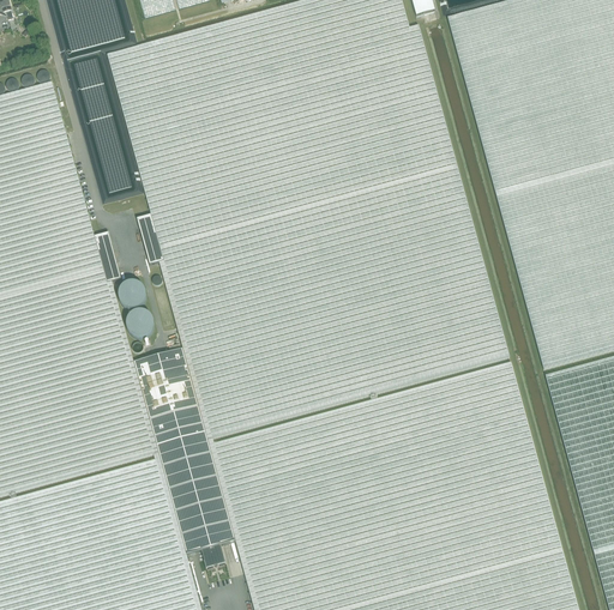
[(11,8),(8,0),(0,0),(0,1),(0,11),(2,12),(4,11),(6,10),(8,18),(13,17),(11,8)]
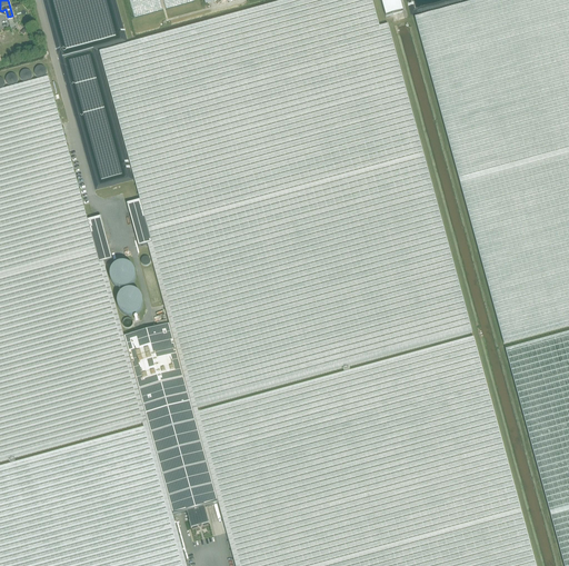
[(279,0),(99,49),(140,198),(137,199),(137,198),(127,201),(129,211),(130,211),(139,245),(148,242),(169,321),(192,405),(192,406),(218,500),(236,565),(536,565),(473,335),(201,409),(199,404),(472,329),(388,22),(379,25),(372,0),(279,0)]
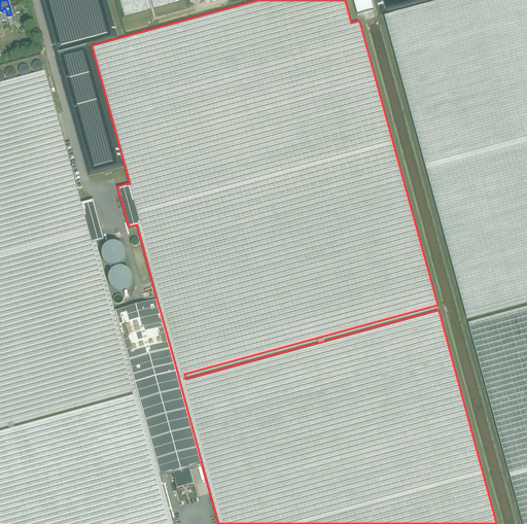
[(353,0),(357,12),(373,8),(371,0),(353,0)]
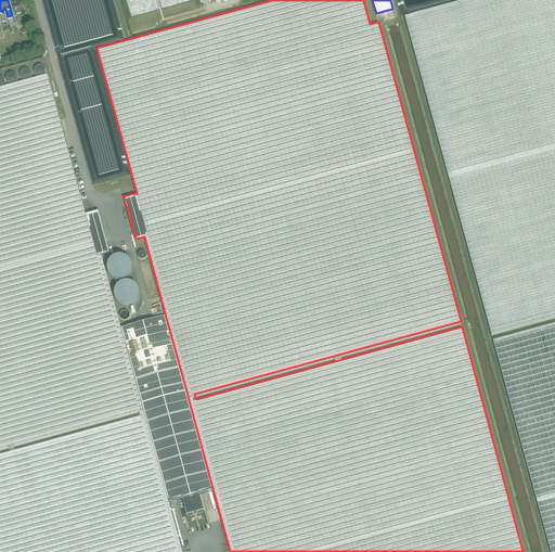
[(554,551),(554,0),(457,0),(404,14),(491,332),(554,315),(554,321),(493,338),(551,551),(554,551)]
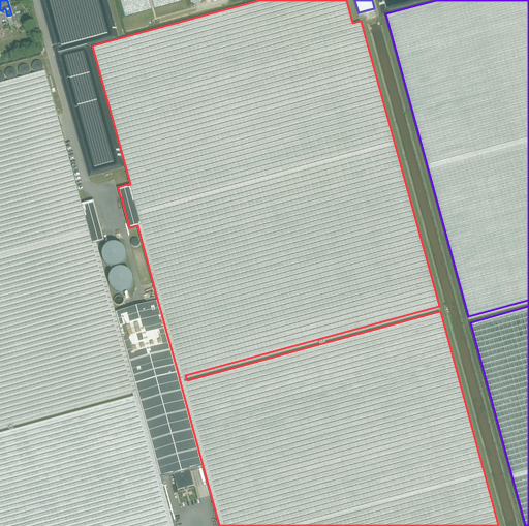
[(172,10),(169,2),(164,4),(165,6),(160,7),(161,12),(172,10)]
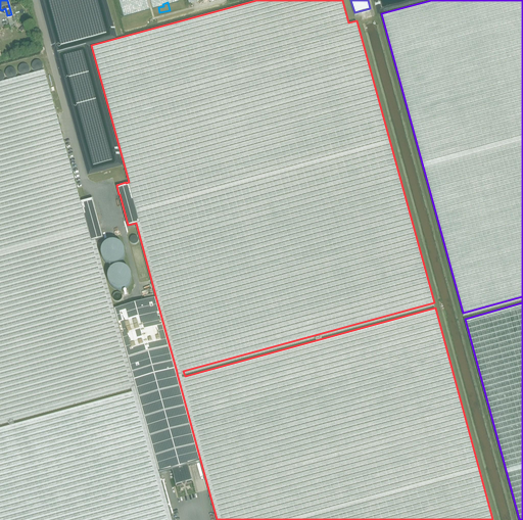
[(43,62),(43,61),(42,61),(42,60),(42,59),(41,58),(40,58),(40,57),(39,57),(39,56),(38,56),(37,56),(36,56),(35,56),(35,57),(34,57),(33,58),(32,59),(32,60),(31,60),(31,61),(31,62),(31,63),(31,64),(32,64),(32,65),(33,65),(33,66),(34,67),(35,67),(36,67),(36,68),(37,68),(38,67),(39,67),(40,67),(40,66),(41,66),(41,65),(42,65),(42,64),(42,63),(43,62)]
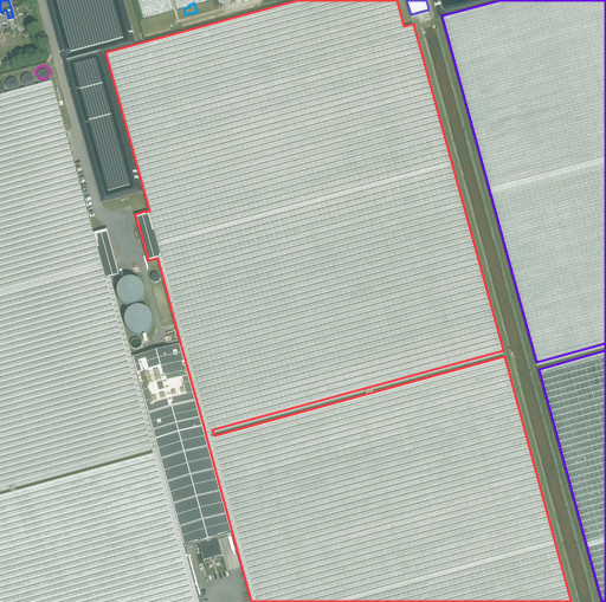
[(33,77),(33,76),(33,75),(33,73),(33,72),(32,72),(32,71),(31,71),(30,70),(28,70),(27,70),(26,70),(25,70),(24,70),(24,71),(23,71),(21,72),(21,73),(20,75),(20,76),(20,77),(20,78),(21,79),(21,81),(23,81),(23,82),(24,82),(25,83),(26,83),(27,83),(28,83),(30,83),(30,82),(31,82),(32,81),(33,81),(33,79),(33,78),(33,77)]
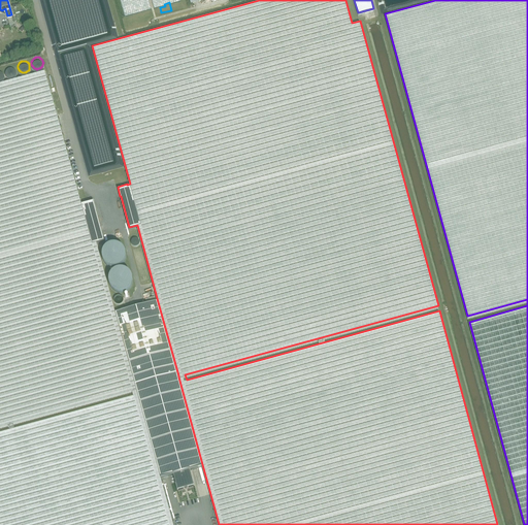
[(17,71),(17,70),(17,69),(15,68),(15,67),(14,66),(13,65),(12,65),(11,64),(10,64),(9,64),(8,65),(7,65),(6,66),(5,67),(5,68),(4,69),(4,70),(4,71),(5,72),(5,73),(6,74),(7,75),(8,75),(9,76),(10,76),(11,76),(12,75),(13,75),(14,74),(15,73),(15,72),(17,71)]
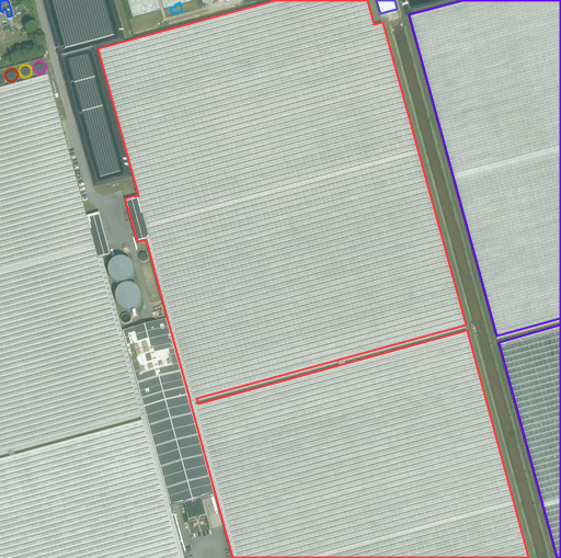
[(47,73),(0,87),(0,452),(140,414),(142,419),(0,457),(0,557),(184,557),(171,507),(145,411),(122,330),(102,255),(111,253),(102,221),(100,211),(89,214),(90,214),(87,215),(47,73)]
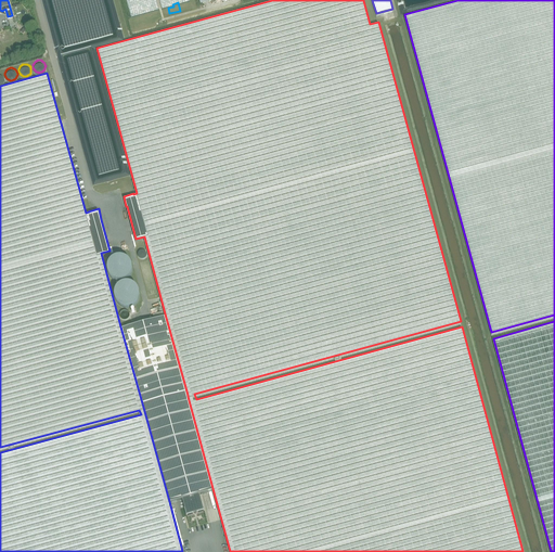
[(132,268),(132,267),(132,266),(132,265),(132,264),(131,262),(131,261),(130,260),(130,259),(129,258),(128,257),(127,256),(126,256),(125,255),(124,255),(123,255),(121,255),(120,254),(119,255),(117,255),(116,255),(115,255),(114,256),(113,256),(112,257),(111,258),(111,259),(110,260),(108,261),(108,262),(108,264),(107,265),(107,266),(107,267),(107,268),(107,269),(108,270),(108,272),(108,273),(110,274),(111,274),(111,276),(112,277),(113,278),(114,278),(115,279),(116,279),(117,279),(119,280),(120,280),(121,280),(123,279),(124,279),(125,279),(126,278),(127,278),(128,277),(129,276),(130,274),(131,273),(131,272),(132,270),(132,269),(132,268)]
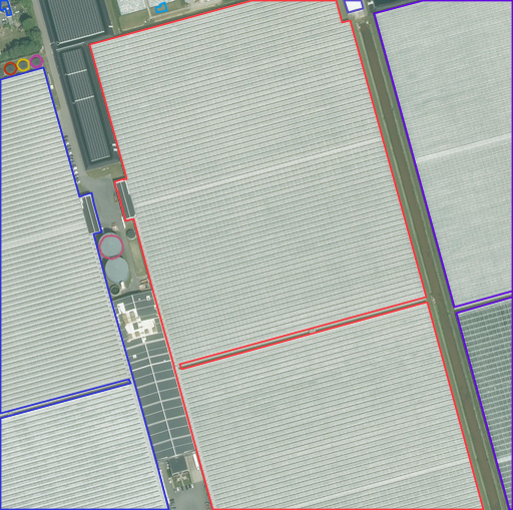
[(129,272),(129,271),(129,270),(129,269),(128,268),(128,267),(128,266),(127,265),(126,264),(126,263),(125,262),(124,262),(123,261),(122,260),(121,260),(120,260),(118,260),(117,260),(116,260),(115,260),(114,260),(113,260),(112,261),(111,262),(110,262),(109,263),(108,264),(108,265),(107,266),(107,267),(106,268),(106,269),(106,270),(106,271),(106,272),(106,273),(106,275),(107,276),(107,277),(108,278),(108,279),(109,279),(110,280),(111,281),(112,281),(113,282),(114,282),(115,283),(116,283),(117,283),(118,283),(120,283),(121,282),(122,282),(123,281),(124,281),(125,280),(126,279),(127,278),(128,277),(128,276),(128,275),(129,273),(129,272)]
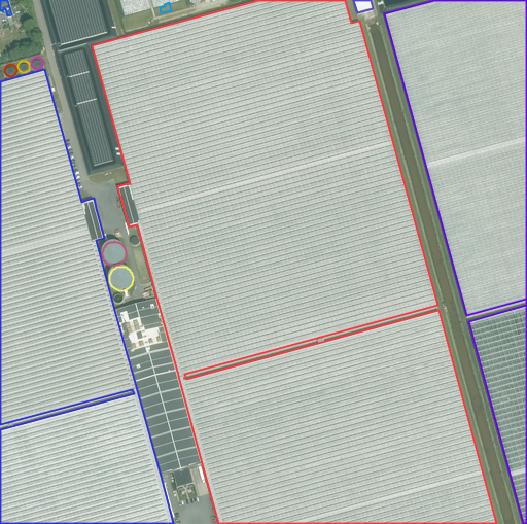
[(114,298),(114,299),(114,300),(114,301),(115,301),(115,302),(116,302),(117,303),(118,303),(119,303),(120,303),(120,302),(121,302),(123,301),(123,300),(124,300),(124,299),(124,298),(124,297),(124,295),(123,295),(123,294),(121,294),(121,293),(120,293),(119,293),(118,293),(117,293),(116,293),(115,294),(114,295),(114,297),(114,298)]
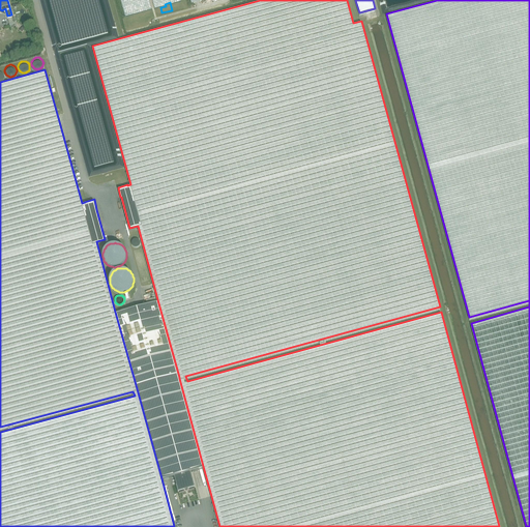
[(157,299),(115,312),(137,388),(179,377),(157,299)]
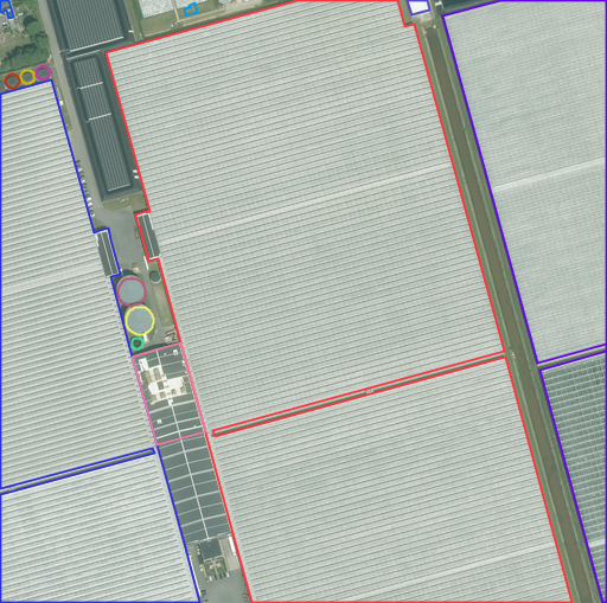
[(205,431),(157,444),(185,547),(199,543),(202,552),(204,560),(223,555),(221,547),(218,538),(232,533),(205,432),(205,431)]
